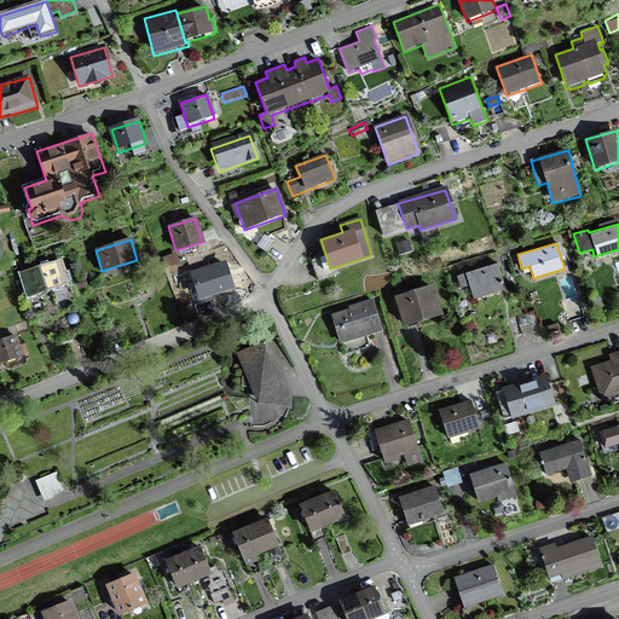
[(57,261),(21,273),(28,296),(64,284),(57,261)]
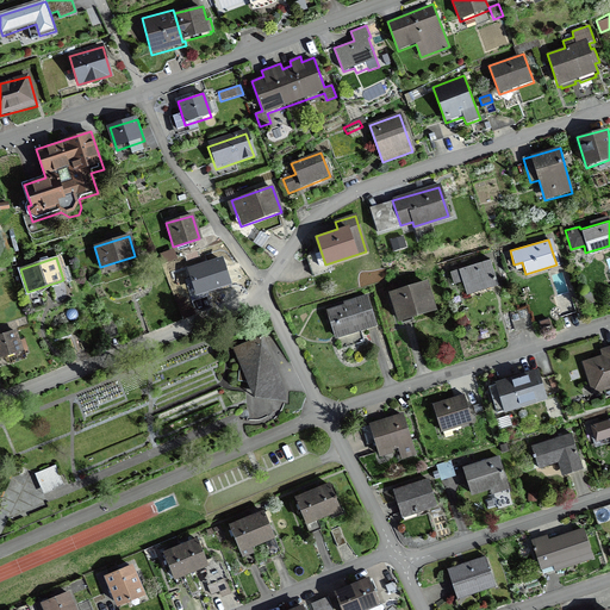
[(487,259),(448,271),(453,285),(460,282),(464,294),(495,285),(487,259)]
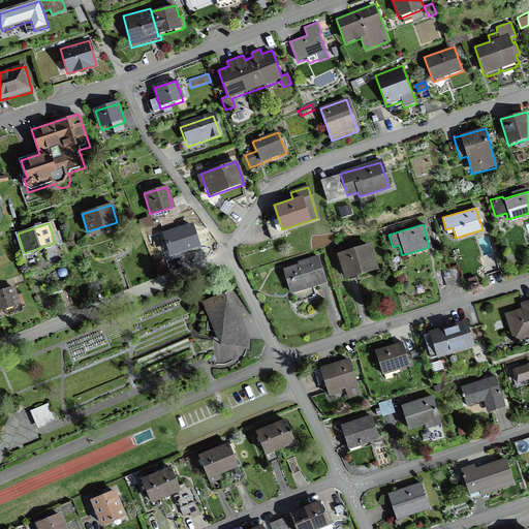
[(368,243),(334,252),(341,278),(375,268),(368,243)]
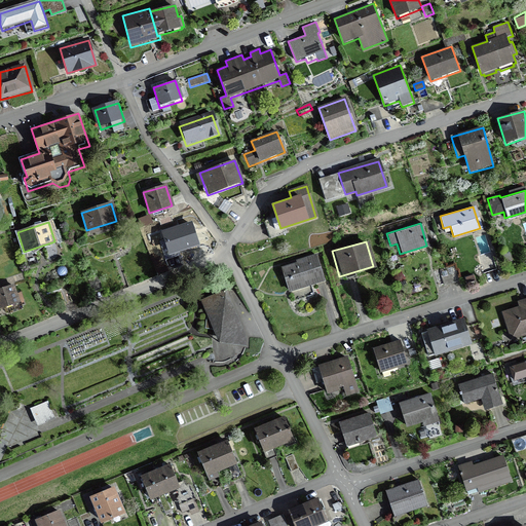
[(278,267),(287,292),(322,280),(313,254),(295,260),(295,262),(278,267)]
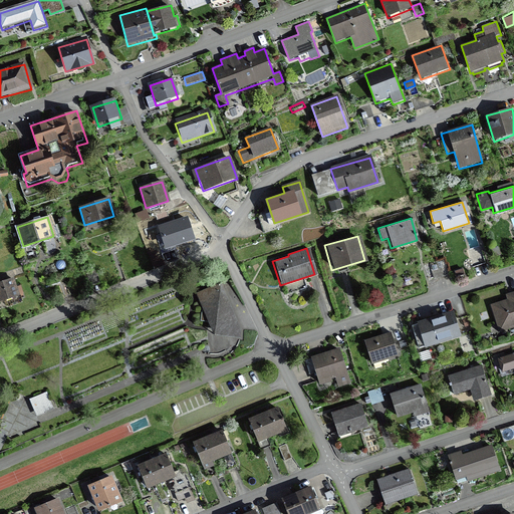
[(100,281),(94,267),(85,271),(90,285),(100,281)]
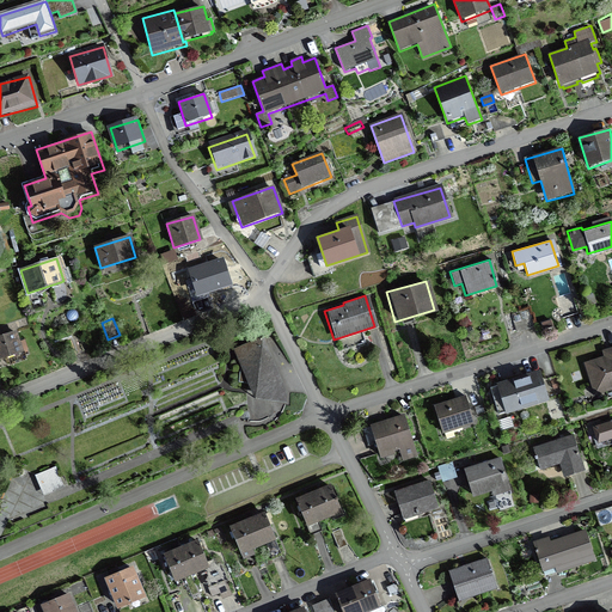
[(14,334),(0,338),(0,357),(20,352),(14,334)]
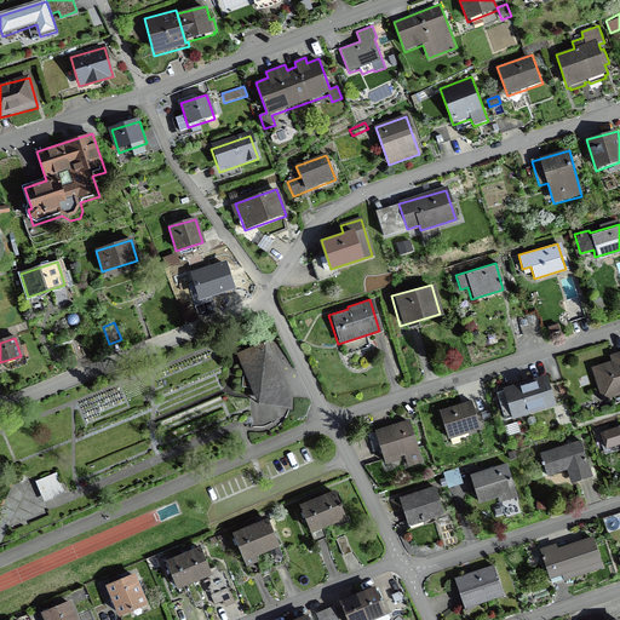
[(86,355),(80,340),(69,345),(75,360),(86,355)]
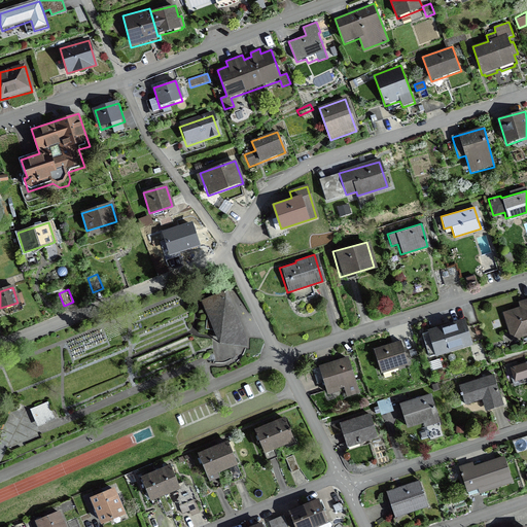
[(214,326),(236,316),(224,291),(203,303),(214,326)]
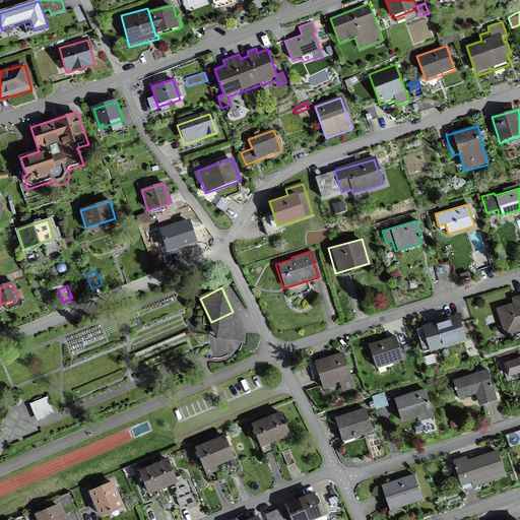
[(514,303),(496,309),(505,334),(519,328),(519,295),(512,299),(514,303)]
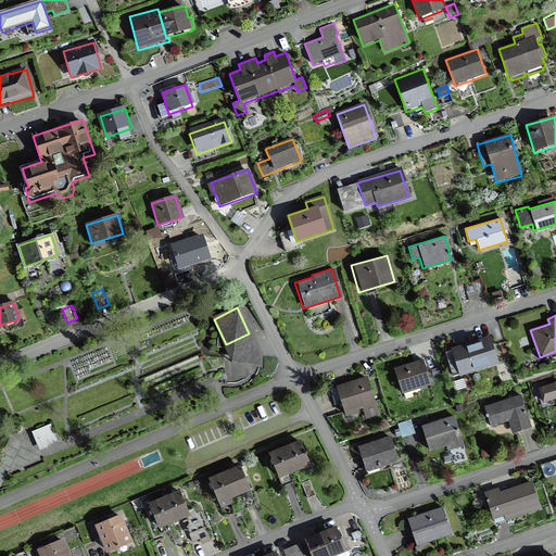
[(258,352),(249,333),(226,344),(234,363),(260,365),(260,363),(258,352)]
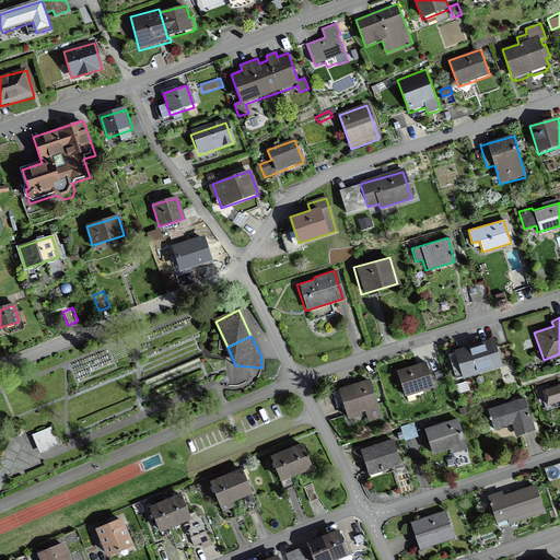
[(490,342),(456,353),(464,375),(497,364),(490,342)]
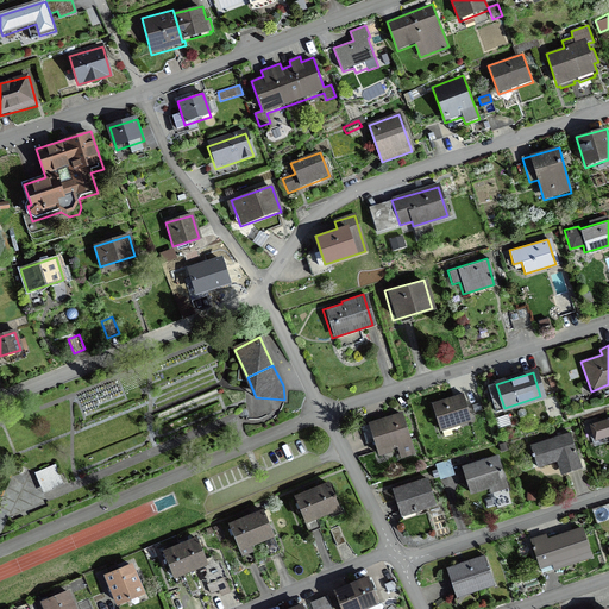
[(459,395),(431,405),(438,429),(468,420),(459,395)]
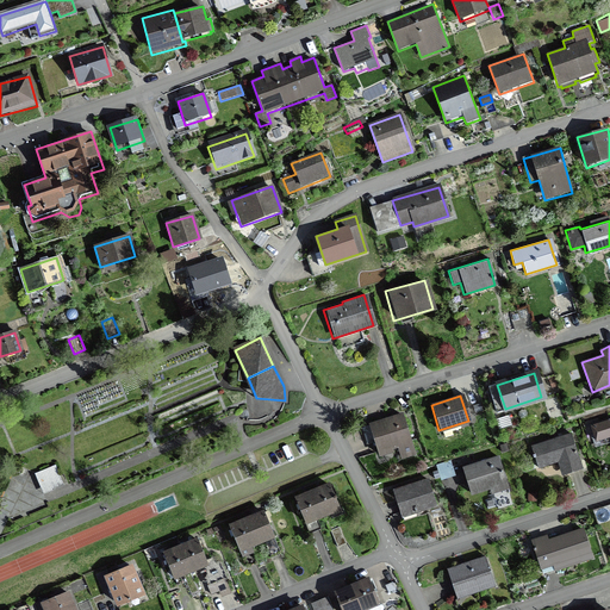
[(399,414),(367,423),(375,453),(394,447),(398,458),(412,453),(399,414)]
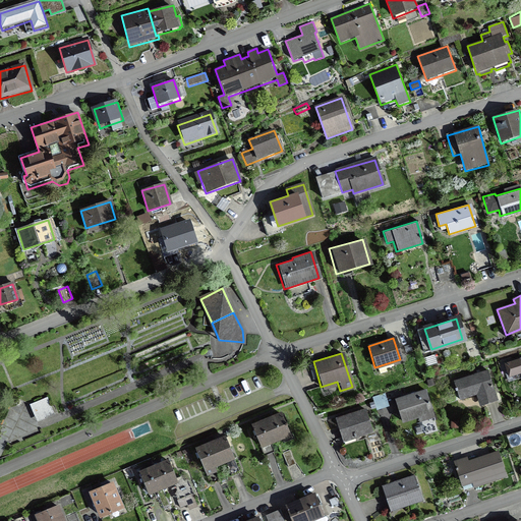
[(520,357),(504,364),(508,377),(520,371),(520,357)]
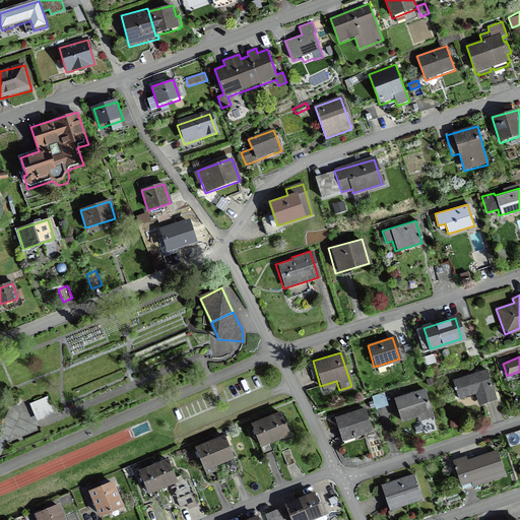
[(484,370),(451,380),(456,397),(473,392),(477,404),(494,399),(484,370)]
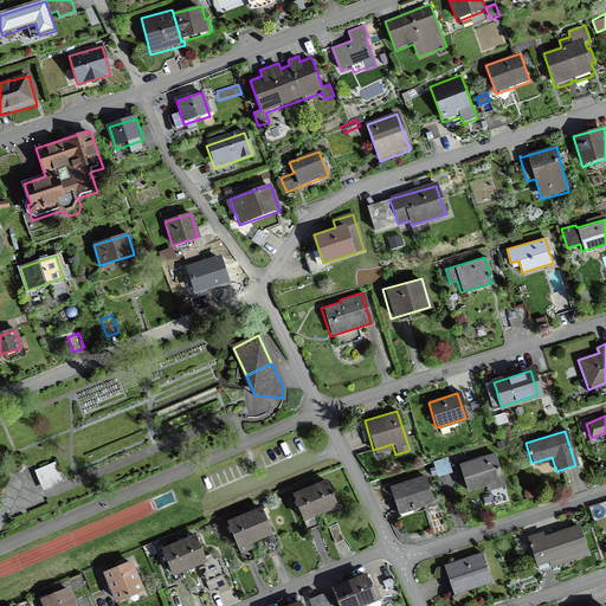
[(494,453),(457,465),(464,489),(483,483),(485,490),(502,485),(494,453)]
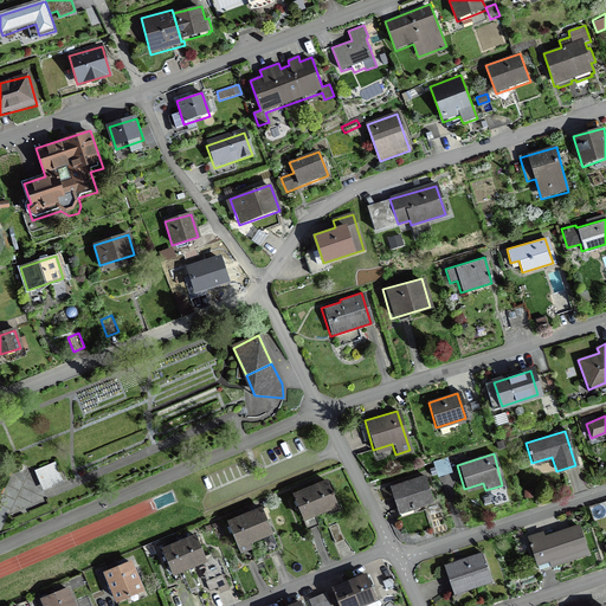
[(56,462),(40,468),(47,488),(63,482),(56,462)]
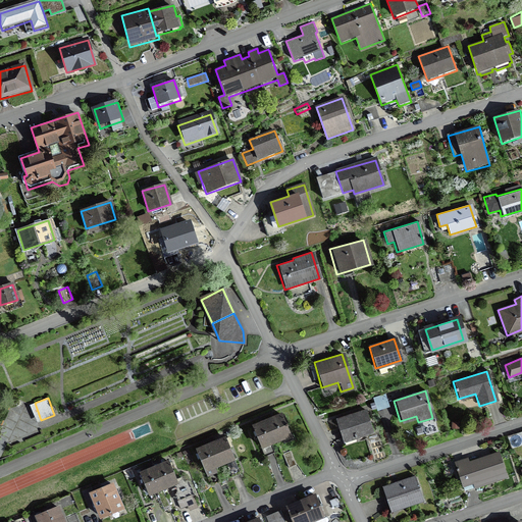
[(364,411),(334,420),(341,441),(371,432),(364,411)]
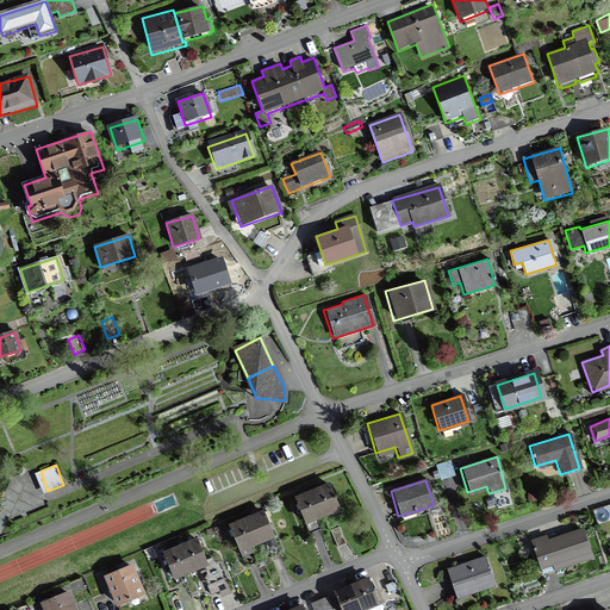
[(305,496),(296,499),(306,524),(323,518),(340,511),(329,486),(321,490),(312,493),(305,496)]
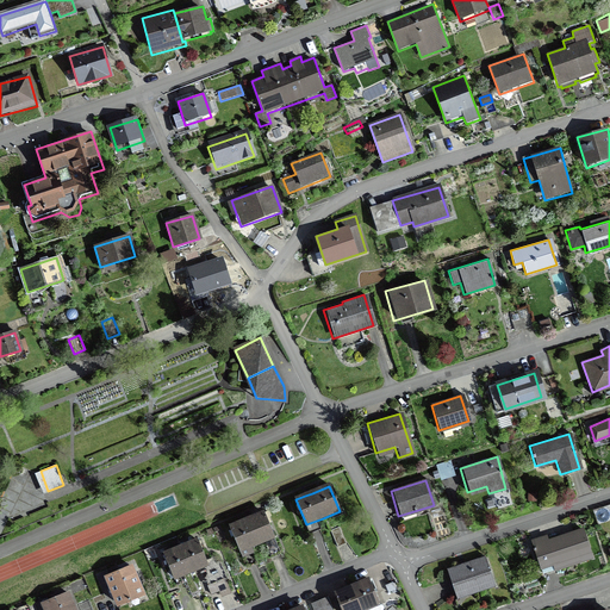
[(242,521),(229,526),(240,552),(256,545),(273,539),(262,512),(255,516),(246,520),(242,521)]
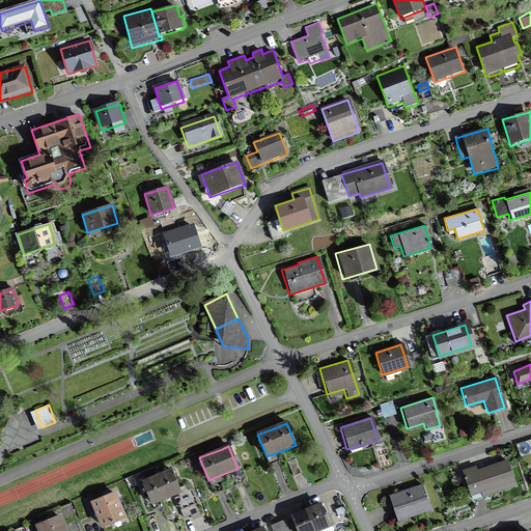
[(296,460),(288,464),(292,476),(300,473),(296,460)]
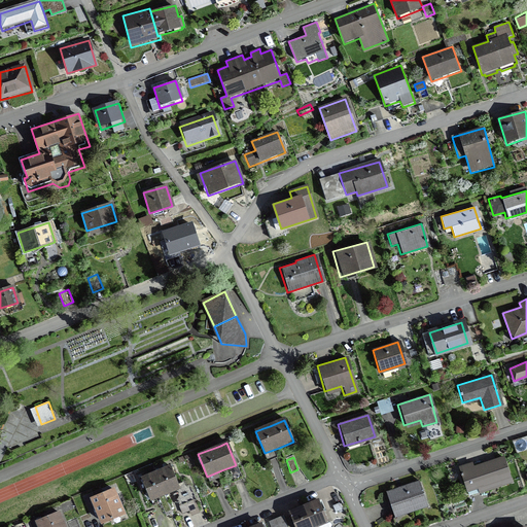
[(469,462),(457,466),(465,490),(476,486),(478,492),(510,482),(501,457),(471,466),(469,462)]
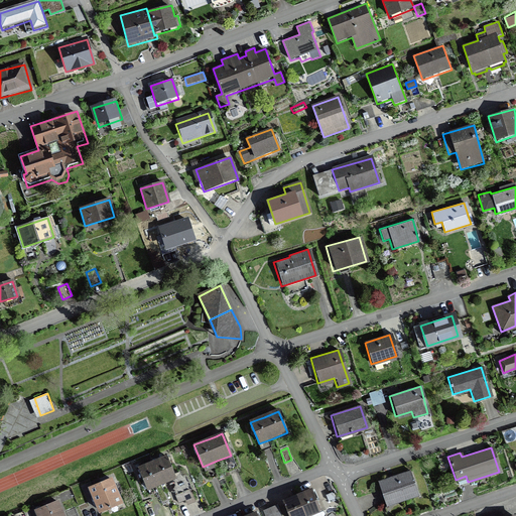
[(147,465),(138,468),(147,490),(161,484),(174,479),(166,458),(159,460),(152,463),(147,465)]
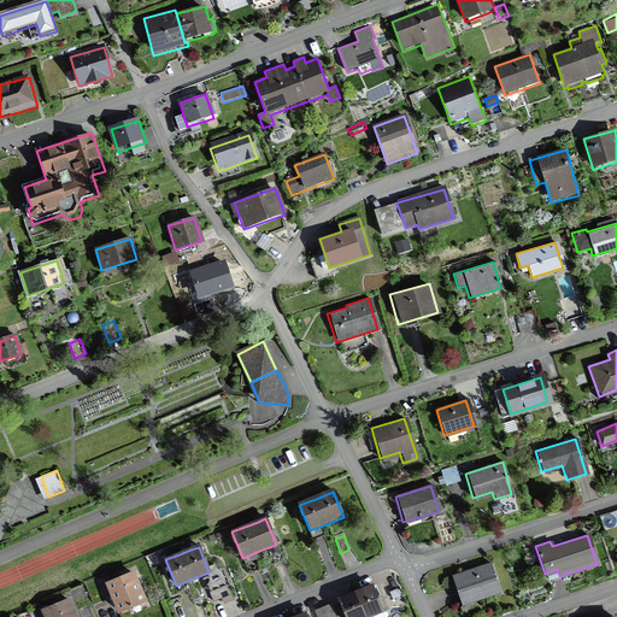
[(487,563),(450,576),(459,605),(498,592),(487,563)]
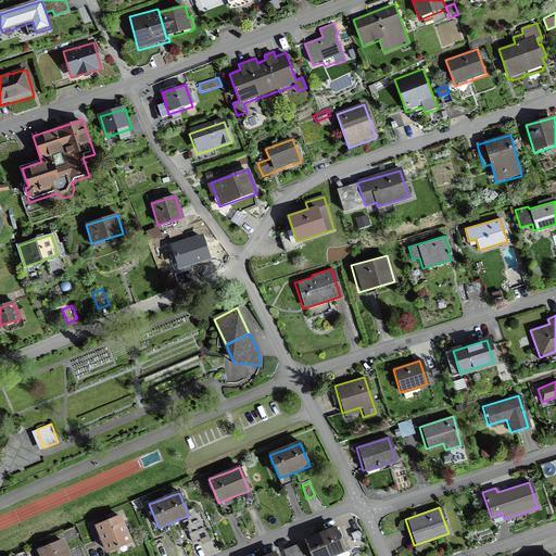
[(130,542),(119,517),(96,527),(106,552),(130,542)]
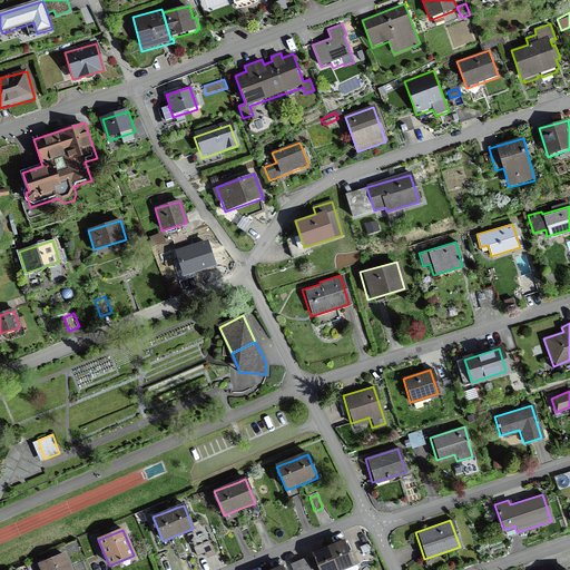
[(323,549),(312,554),(318,569),(343,569),(354,566),(344,541),(335,544),(327,548),(323,549)]
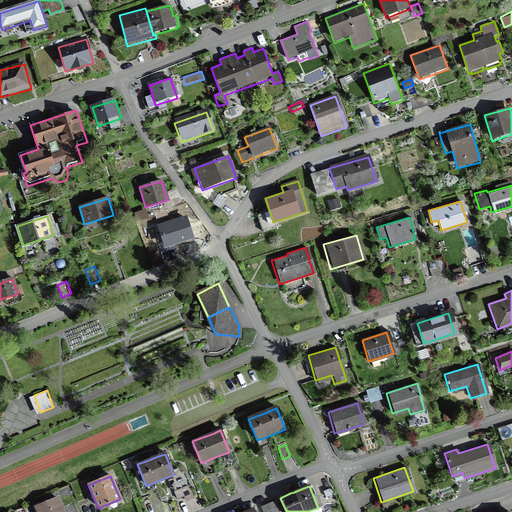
[(64,511),(65,511),(57,495),(34,505),(36,511),(64,511)]
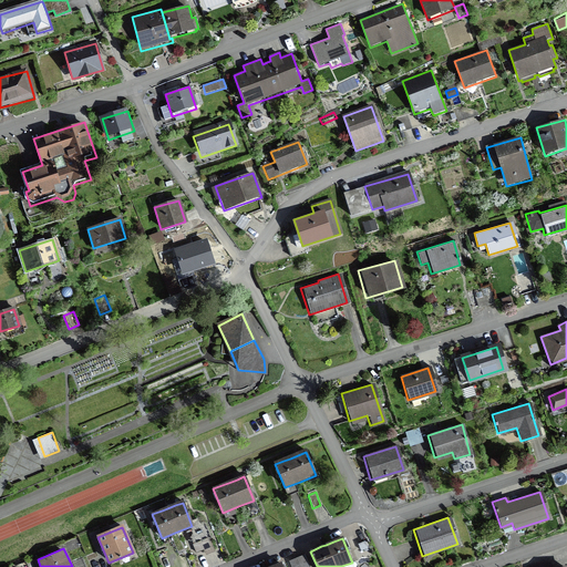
[(290,566),(308,566),(303,556),(301,557),(297,558),(294,559),(289,562),(290,566)]
